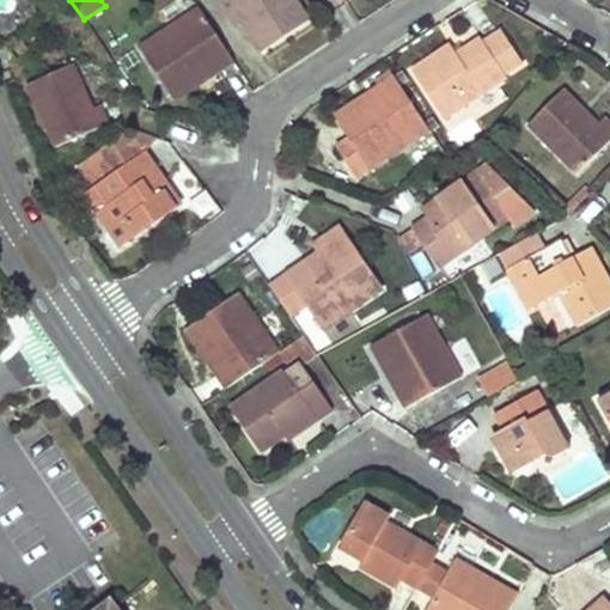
[(163,20),(183,7),(178,0),(164,0),(153,7),(163,20)]
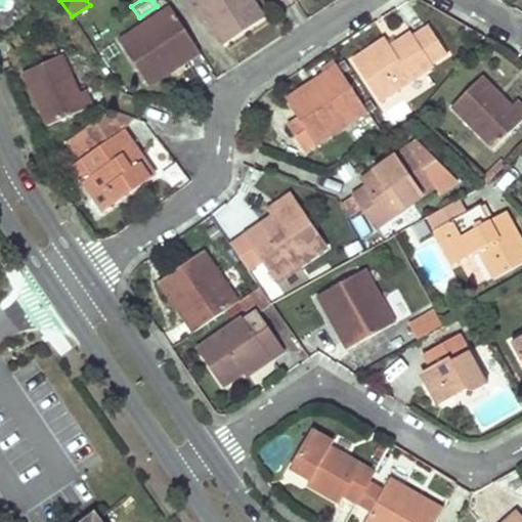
[(264,16),(252,0),(183,0),(199,23),(208,15),(225,41),(264,16)]
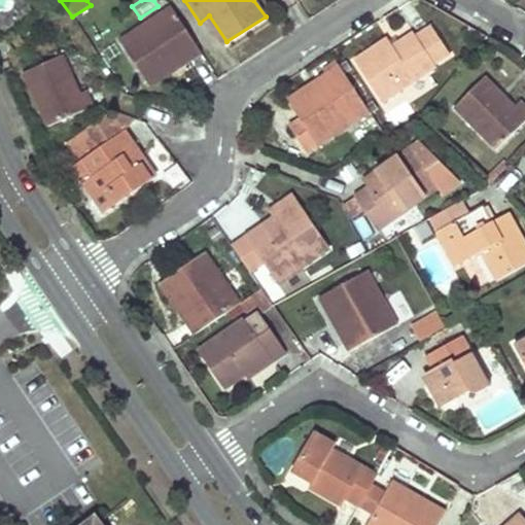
[(169,3),(118,35),(146,79),(180,57),(185,63),(200,53),(169,3)]
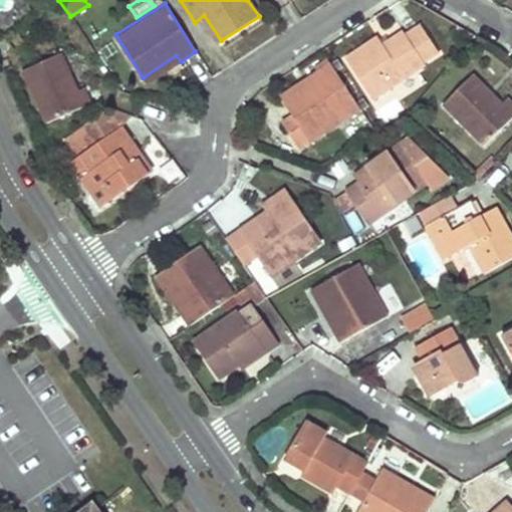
[(378,32),(344,55),(373,96),(423,64),(420,60),(437,49),(418,22),(404,32),(401,27),(382,39),(378,32)]
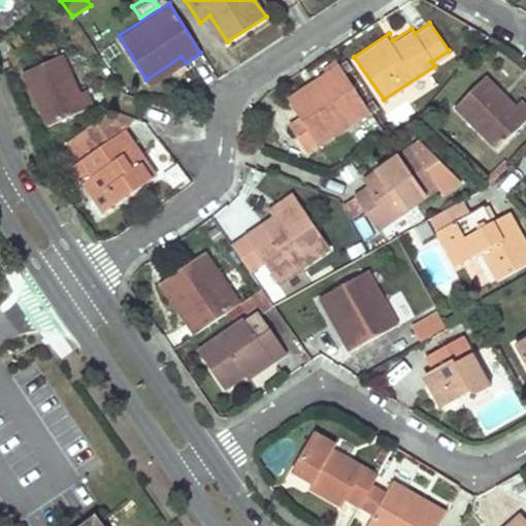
[(3,35),(0,37),(0,53),(1,55),(11,48),(3,35)]
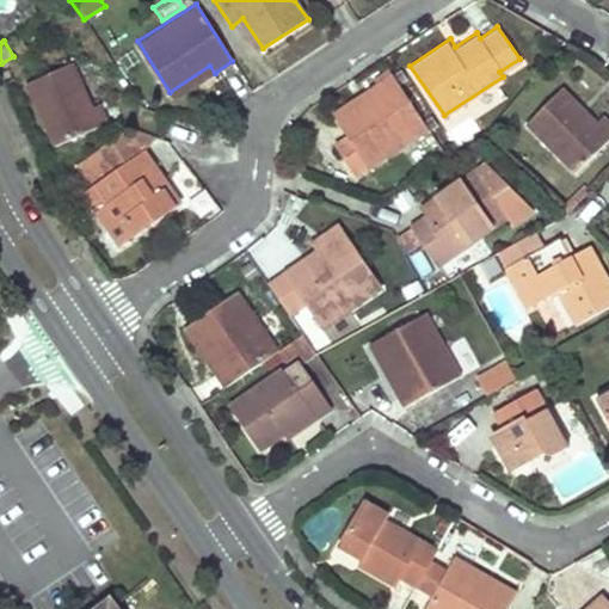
[(73,65),(24,84),(50,142),(105,121),(98,102),(90,105),(73,65)]
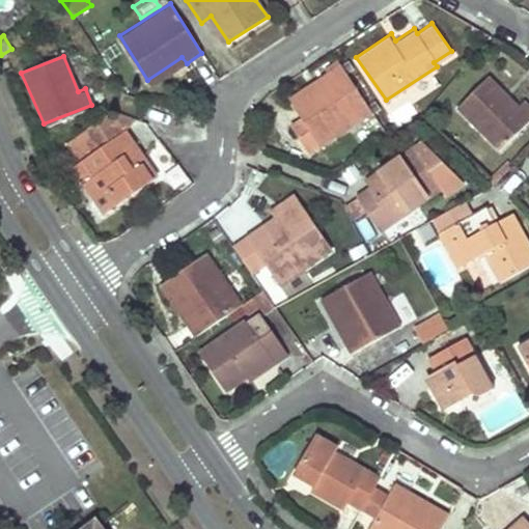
[(182,57),(147,80),(152,88),(187,63),(182,57)]
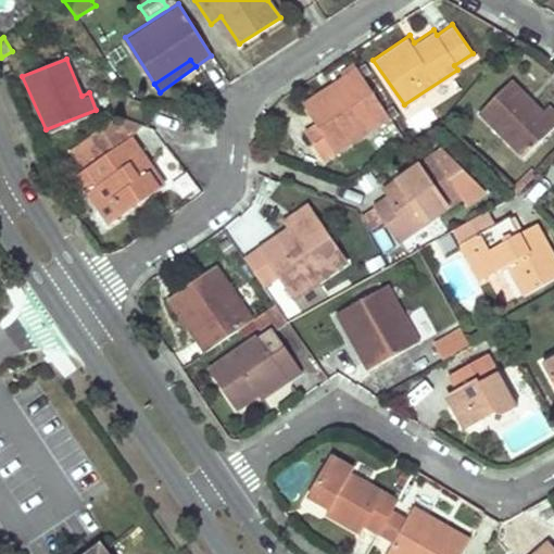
[(388,113),(354,64),(337,75),(345,84),(307,109),(320,129),(307,138),(323,158),(388,113)]
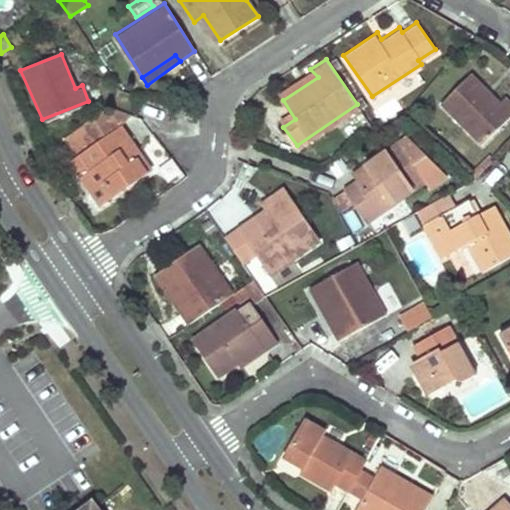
[(310,69),(278,90),(283,100),(318,77),(310,69)]
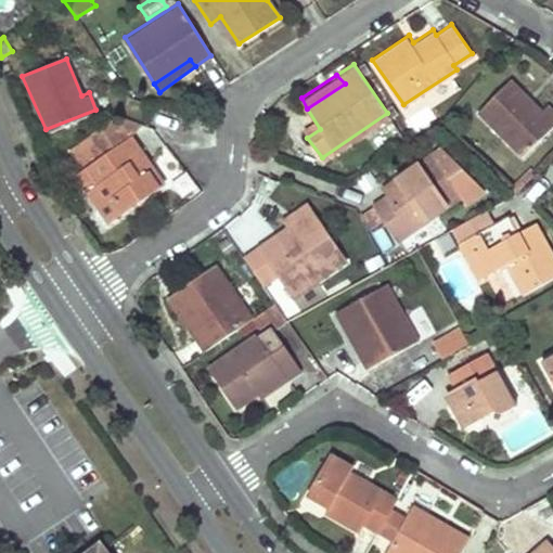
[(509,76),(474,111),(519,153),(552,117),(552,108),(548,104),(542,110),(509,76)]
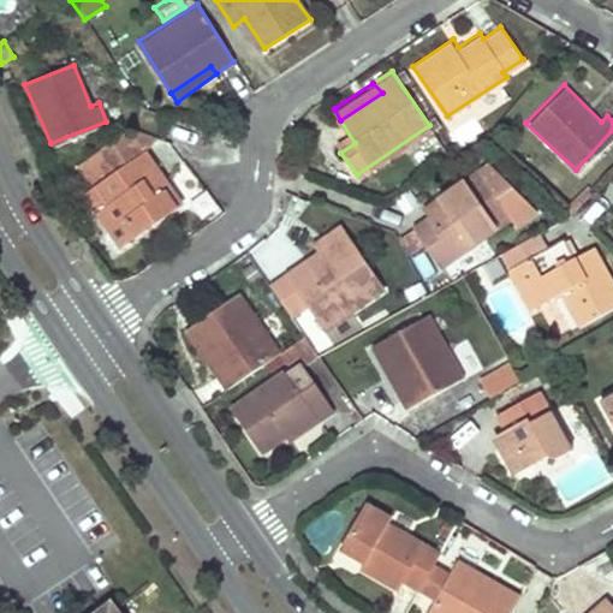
[(180,208),(144,154),(141,156),(125,132),(78,160),(96,188),(108,204),(96,212),(119,247),(180,208)]
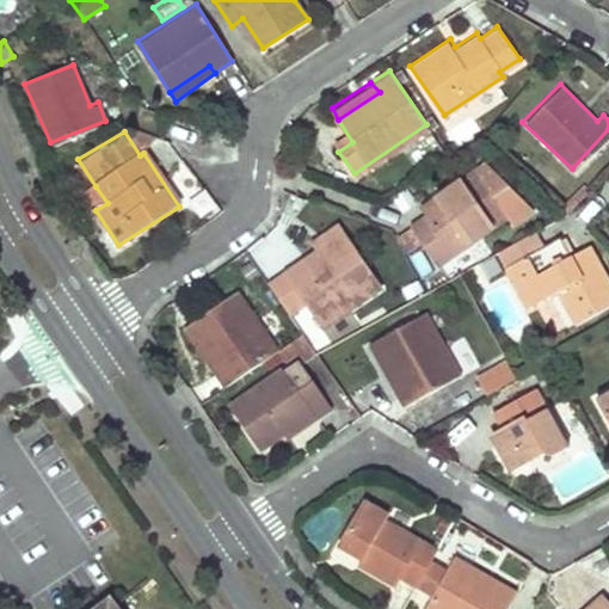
[(443,268),(517,215),(484,171),(428,210),(434,220),(418,232),(443,268)]
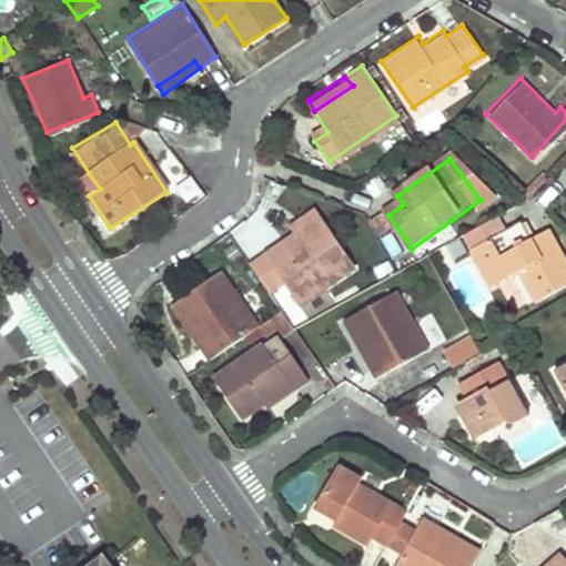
[(543,167),(521,189),(528,195),(551,173),(543,167)]
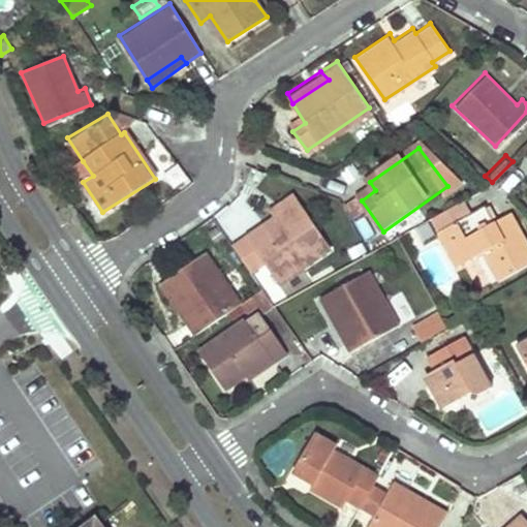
[(93,176),(83,161),(73,167),(83,182),(93,176)]
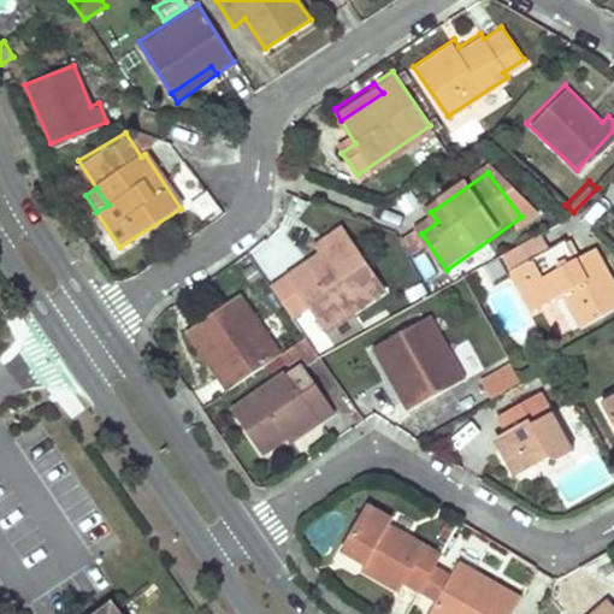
[(349,229),(269,285),(290,314),(306,302),(317,318),(348,297),(354,305),(387,281),(349,229)]
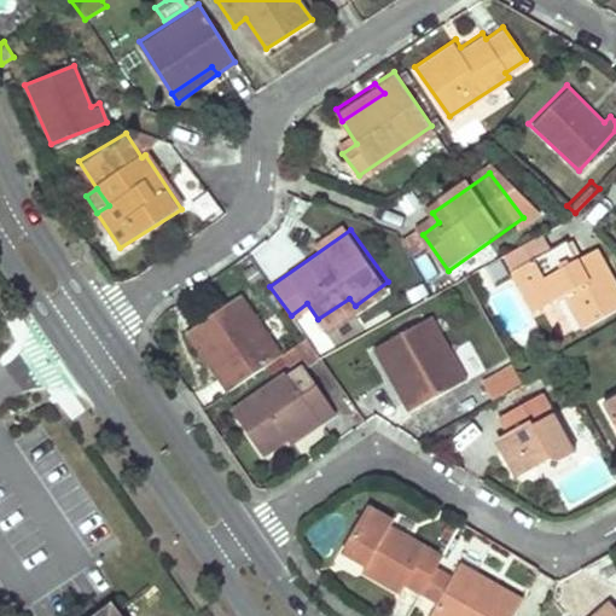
[(571,240),(519,269),(542,312),(575,295),(593,326),(615,313),(615,274),(608,261),(590,271),(581,257),(571,240)]
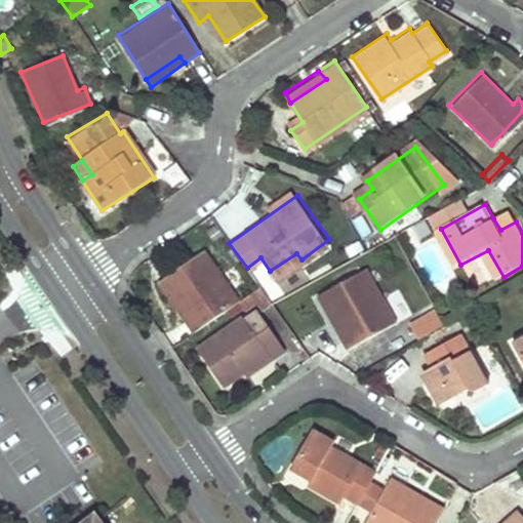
[(510,210),(493,218),(500,230),(516,222),(510,210)]
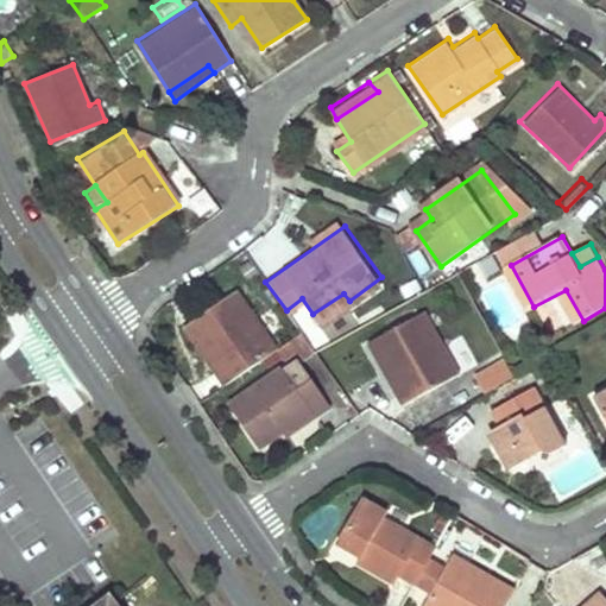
[(277,346),(235,288),(191,316),(223,360),(209,370),(221,385),(271,349),(277,346)]
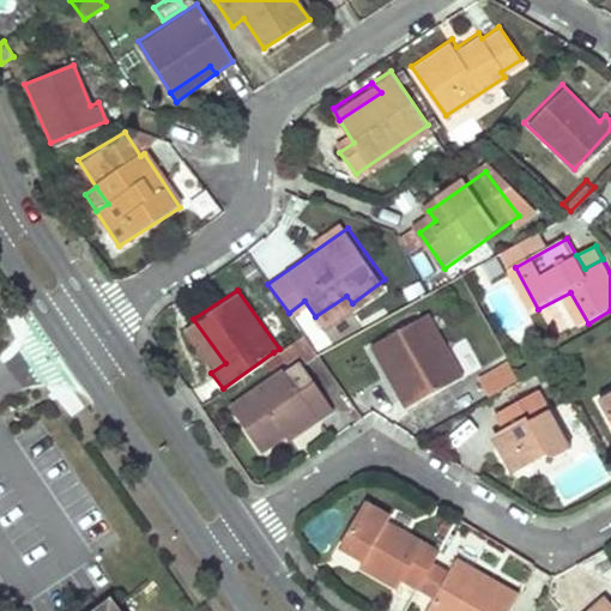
[(346,296),(315,316),(321,325),(352,303),(346,296)]
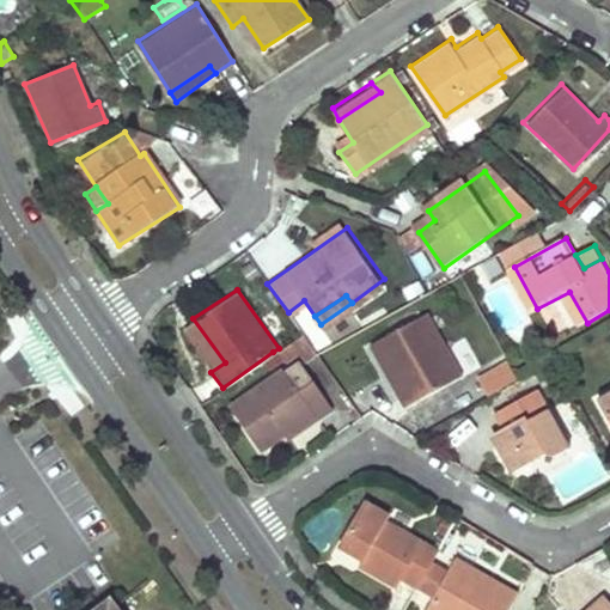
[(403,408),(461,376),(425,310),(379,336),(402,377),(390,384),(403,408)]
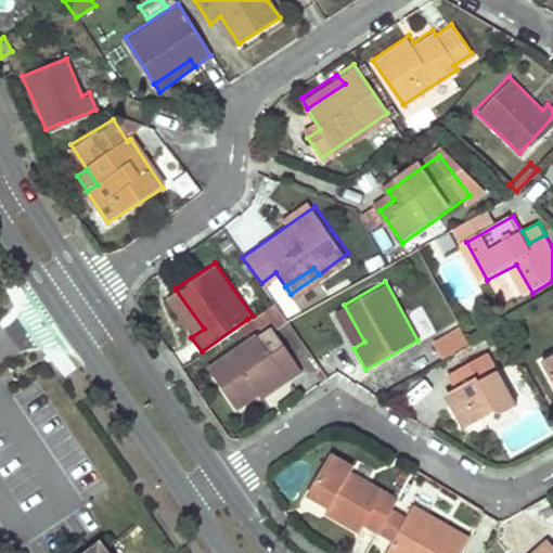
[(175,288),(162,296),(191,337),(204,329),(175,288)]
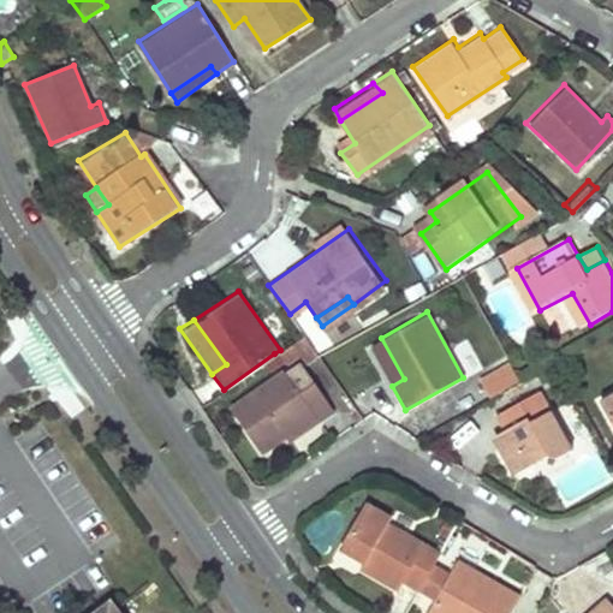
[(296,363),(315,350),(303,334),(280,350),(274,353),(281,361),(291,355),(296,363)]
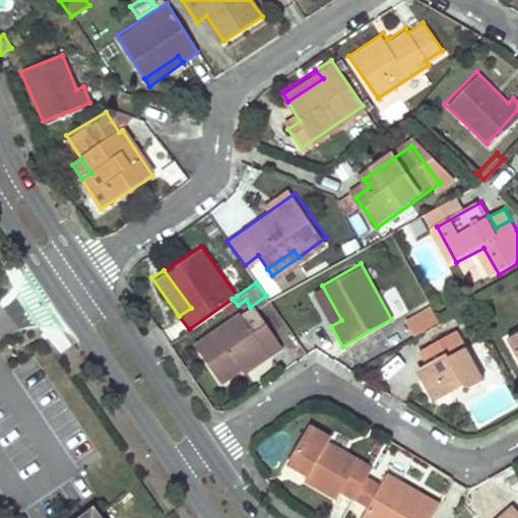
[(341,320),(322,285),(313,290),(331,326),(341,320)]
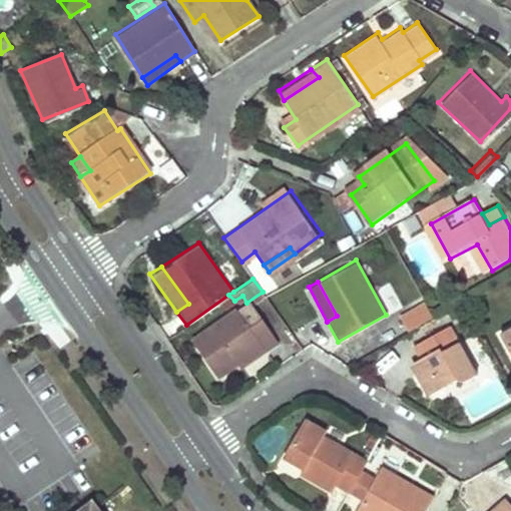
[(433,317),(424,300),(397,314),(406,332),(433,317)]
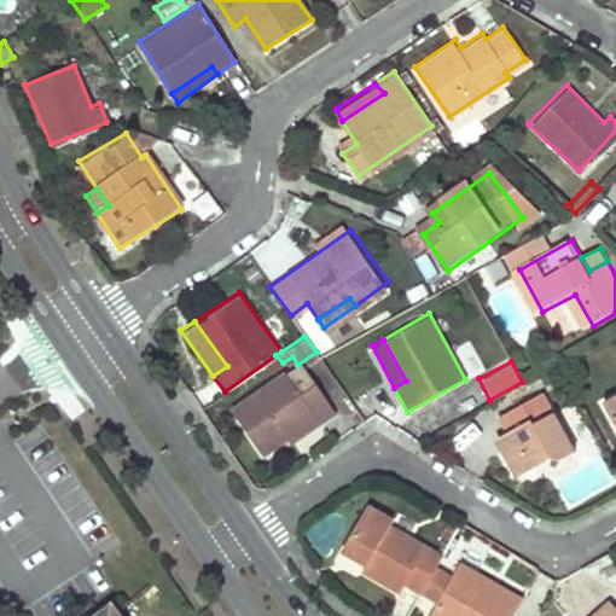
[(285,371),(232,408),(265,453),(314,417),(319,422),(335,411),(315,383),(301,393),(285,371)]
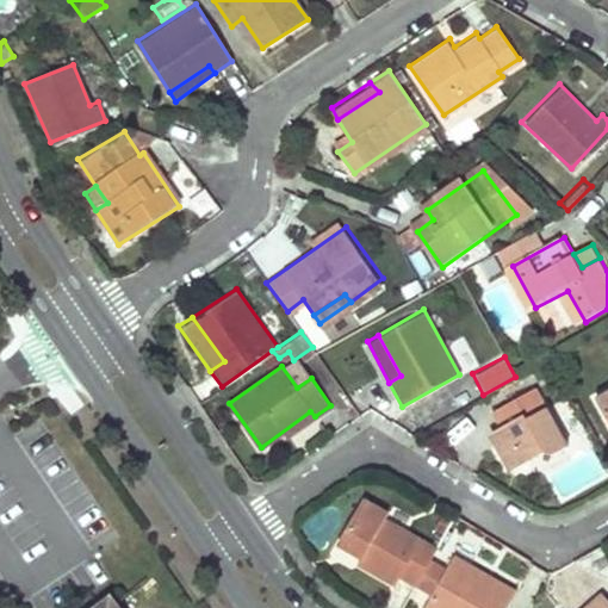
[(568,441),(533,386),(495,409),(500,427),(495,433),(492,441),(506,463),(516,463),(540,448),(544,456),(568,441)]
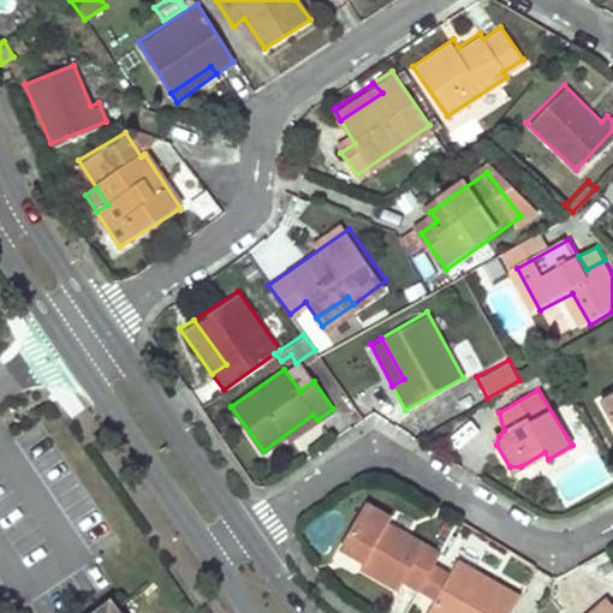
[(612,390),(597,400),(612,427),(612,390)]
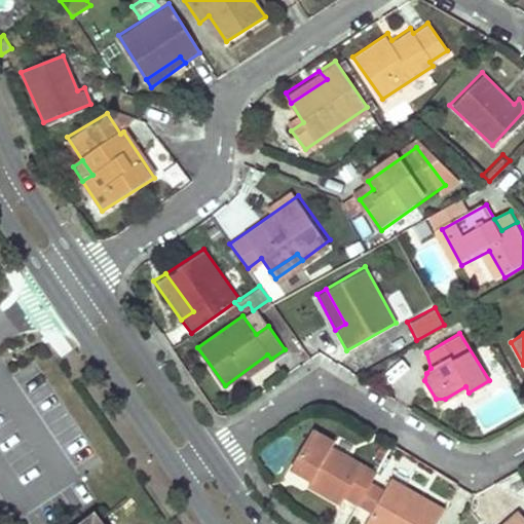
[(311,428),(289,471),(310,482),(308,487),(341,506),(346,496),(360,504),(377,474),(331,448),(336,441),(311,428)]
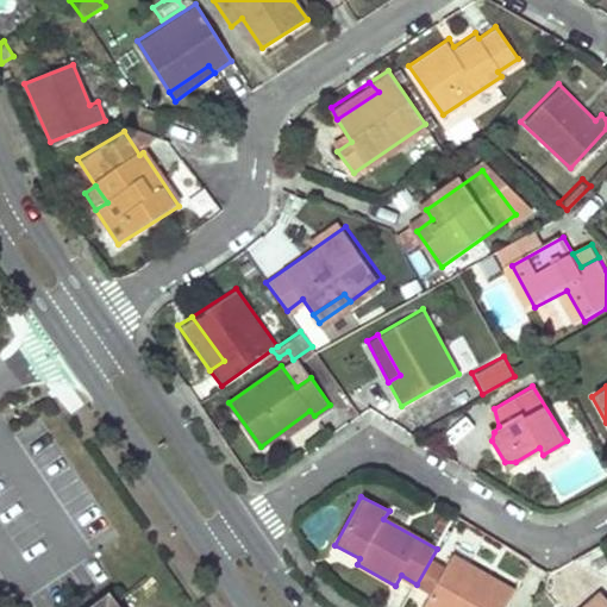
[(470,562),(456,554),(424,606),(501,606),(506,600),(463,576),(470,562)]
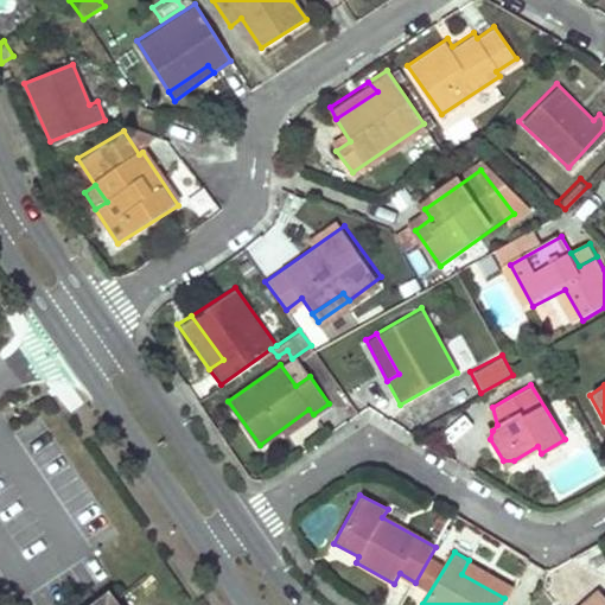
[(510,585),(469,560),(462,574),(504,598),(510,585)]
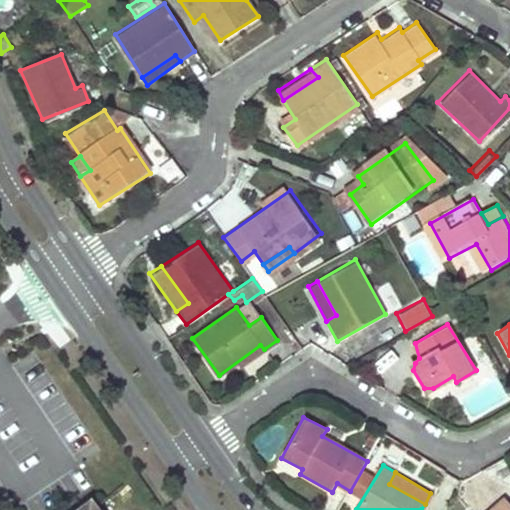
[(509,509),(509,505),(506,501),(493,509),(509,509)]
